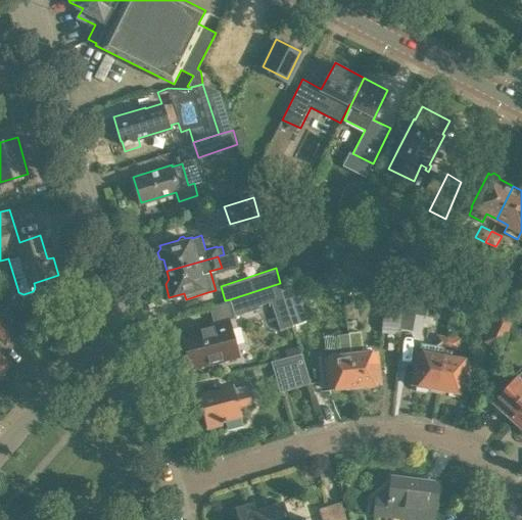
[(280,283),(230,299),(231,302),(235,315),(261,306),(259,304),(271,300),(280,328),(293,324),(282,289),(280,283)]
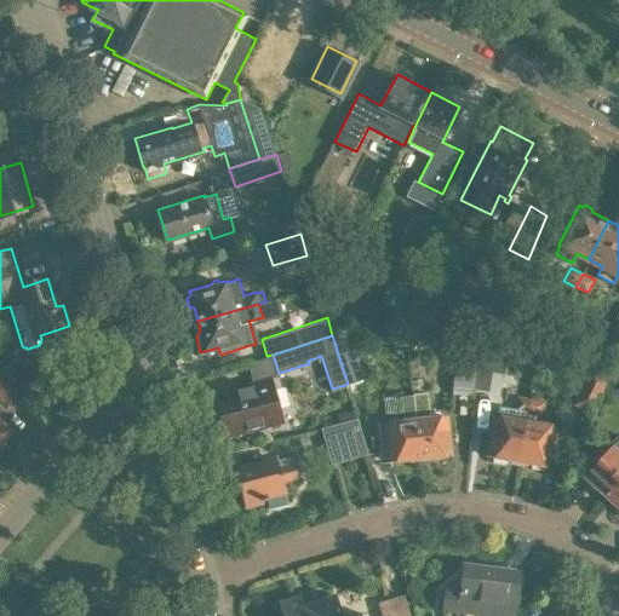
[(353,341),(334,343),(348,384),(365,378),(353,341)]
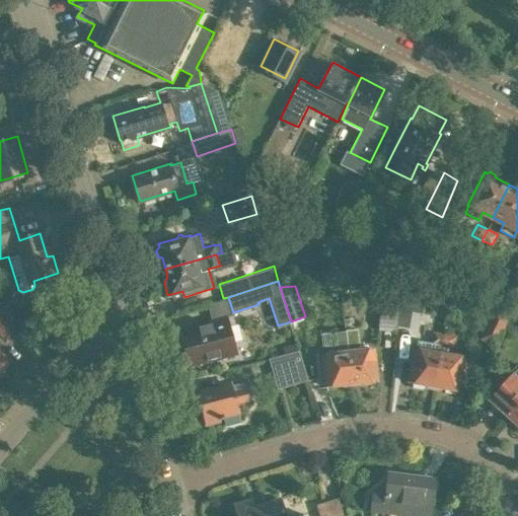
[(398,292),(397,307),(423,311),(426,293),(413,291),(398,290),(398,292)]
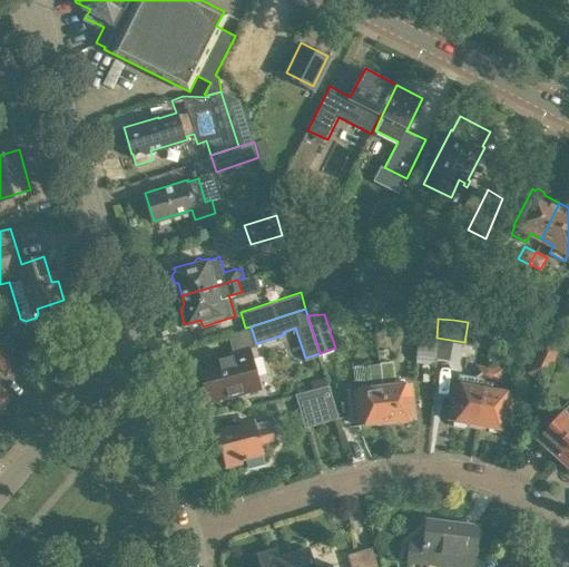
[(419,320),(415,361),(434,363),(437,338),(438,321),(419,320)]
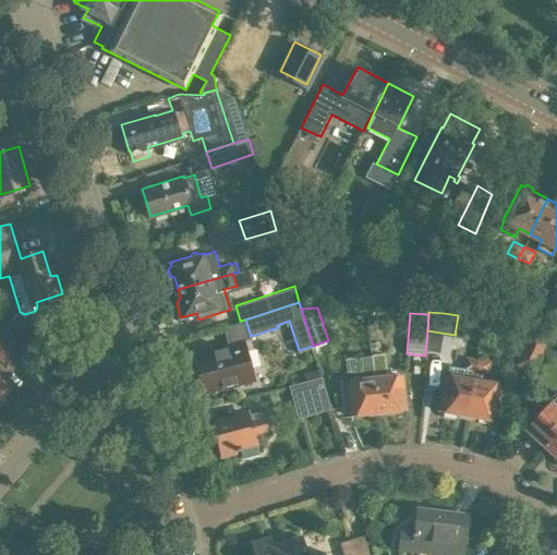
[(517,364),(533,372),(549,338),(532,330),(517,364)]
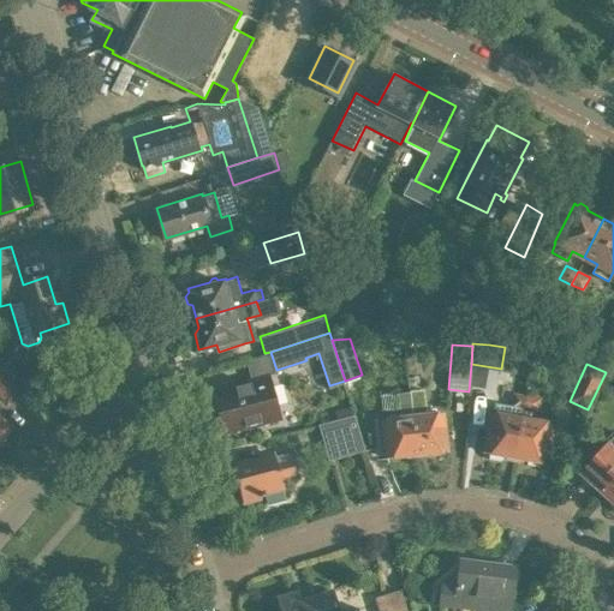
[(0,445),(6,439),(5,432),(10,426),(0,418),(0,414),(3,412),(0,409),(0,395),(4,399),(16,385),(0,371),(0,445)]
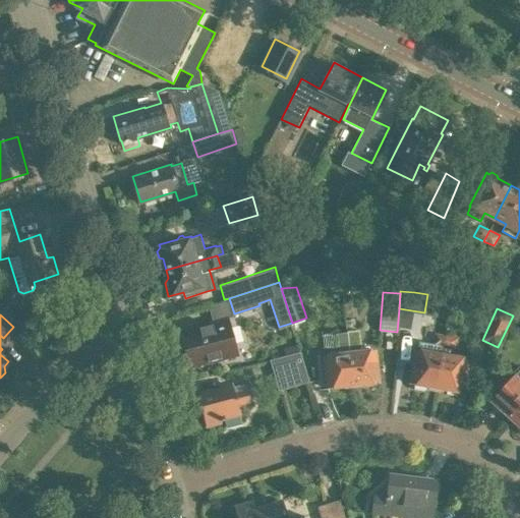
[(208,328),(182,334),(190,365),(236,354),(227,318),(207,323),(208,328)]
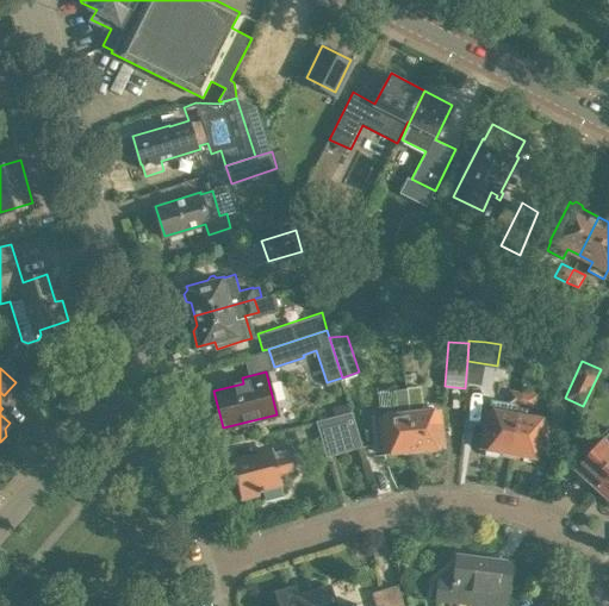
[(422,385),(406,387),(414,449),(442,445),(437,408),(424,410),(422,385)]
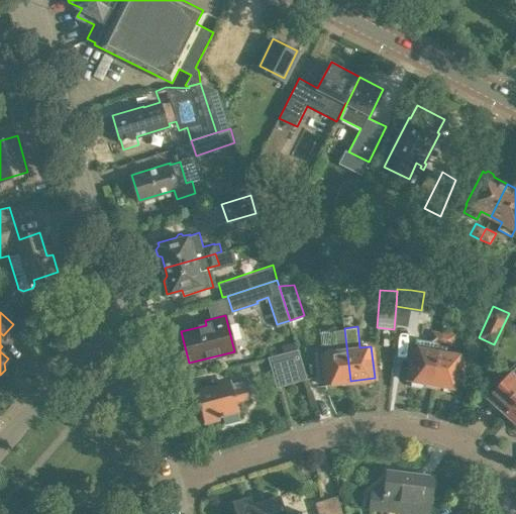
[(337,350),(323,352),(327,384),(350,381),(344,328),(334,329),(337,350)]
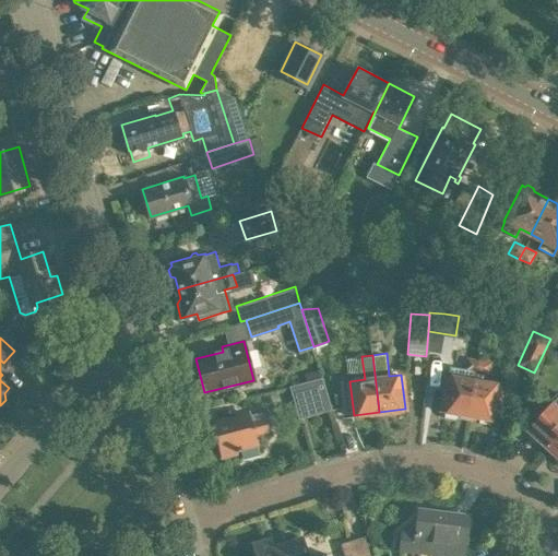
[(448,375),(441,411),(443,411),(443,412),(467,415),(478,358),(466,356),(464,368),(460,367),(449,365),(448,375)]
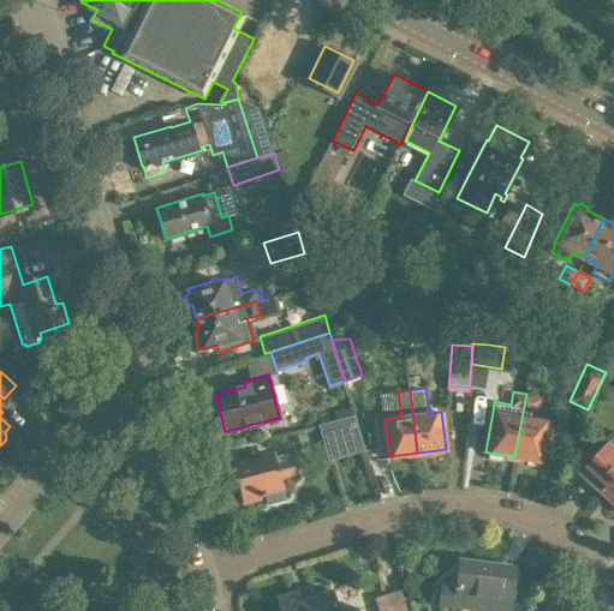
[(526,394),(514,456),(544,462),(547,443),(554,444),(558,424),(549,421),(535,419),(538,395),(526,394)]
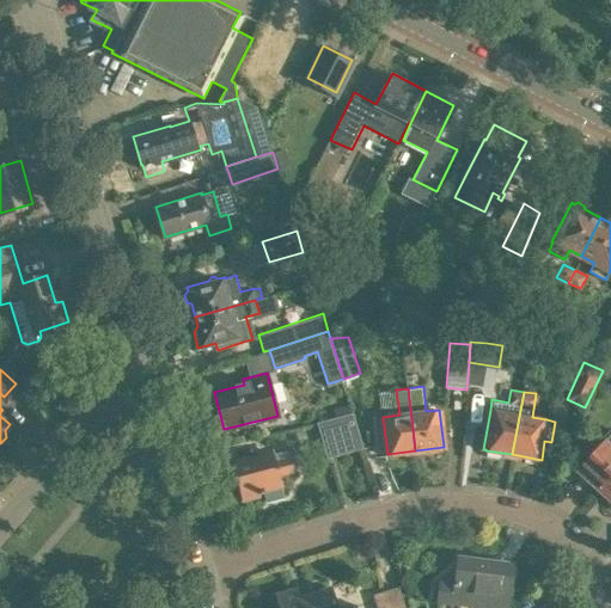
[(350,403),(334,407),(337,416),(353,411),(350,403)]
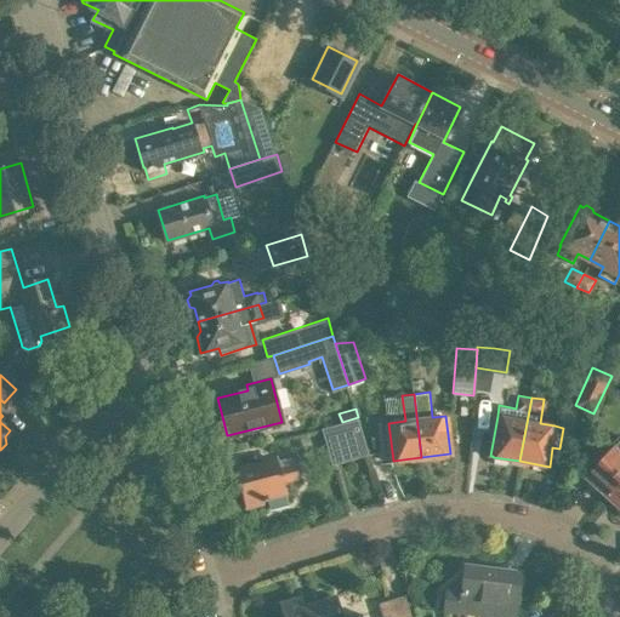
[(322,428),(333,463),(368,453),(358,417),(342,422),(322,428)]
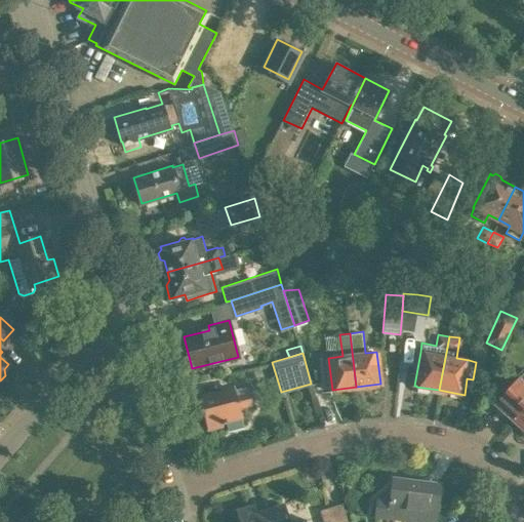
[(507,389),(494,402),(497,404),(497,407),(502,412),(505,410),(513,418),(523,406),(523,369),(516,378),(513,378),(507,386),(507,389)]
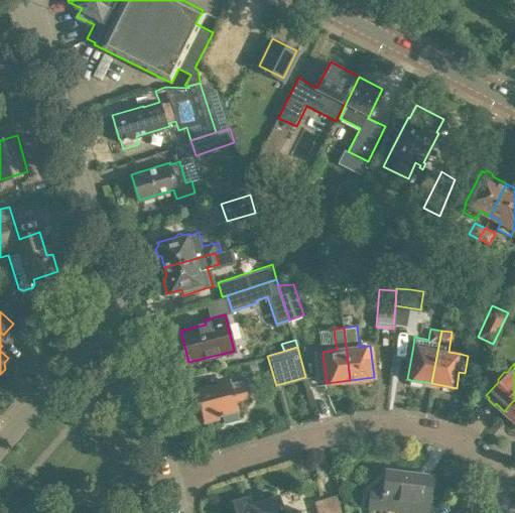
[(197,390),(205,420),(223,415),(222,411),(239,407),(237,400),(249,397),(245,385),(244,385),(243,379),(231,381),(231,380),(197,390)]
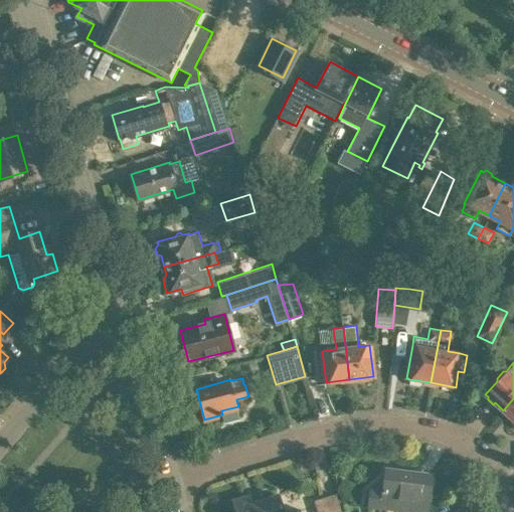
[(513,398),(503,410),(512,418),(511,420),(513,422),(513,398)]
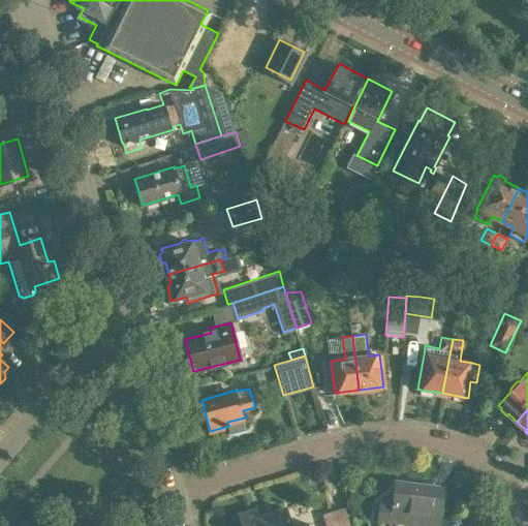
[(420,525),(437,525),(439,523),(444,488),(396,482),(394,501),(380,500),(378,519),(421,524),(420,525)]
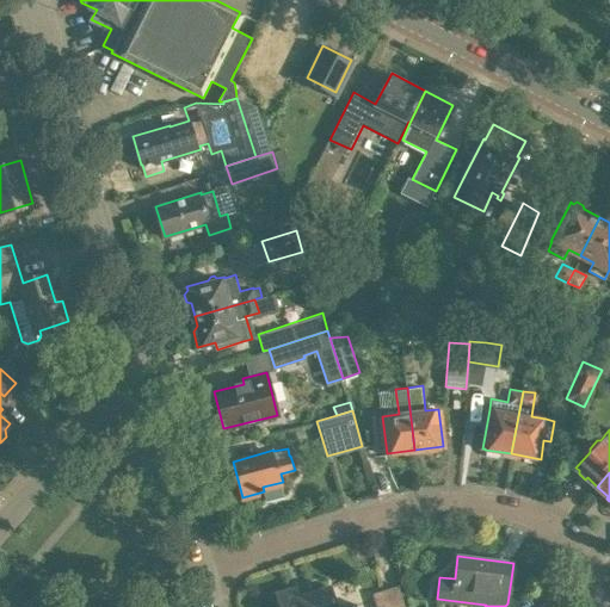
[(371,592),(376,606),(406,606),(399,583),(371,592)]
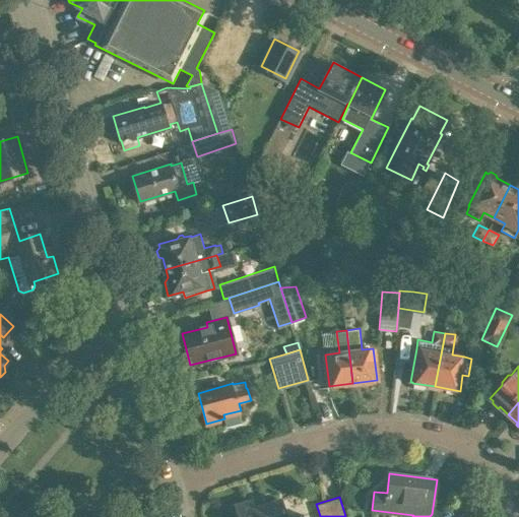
[(304,516),(303,514),(290,516),(285,516),(280,499),(254,507),(252,499),(236,504),(240,516),(304,516)]
